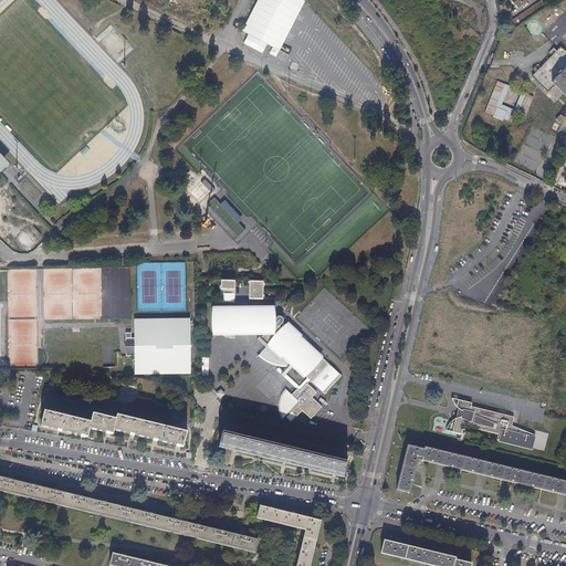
[(259,0),(243,31),(274,48),(280,51),(305,1),(302,0),(259,0)]
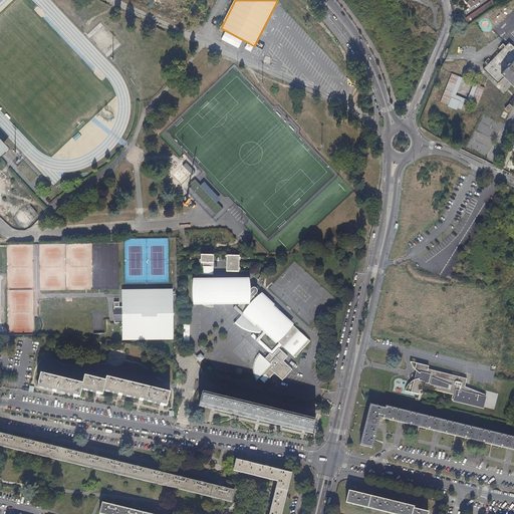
[(478,18),(496,6),(493,0),(461,22),(465,27),(478,18)]
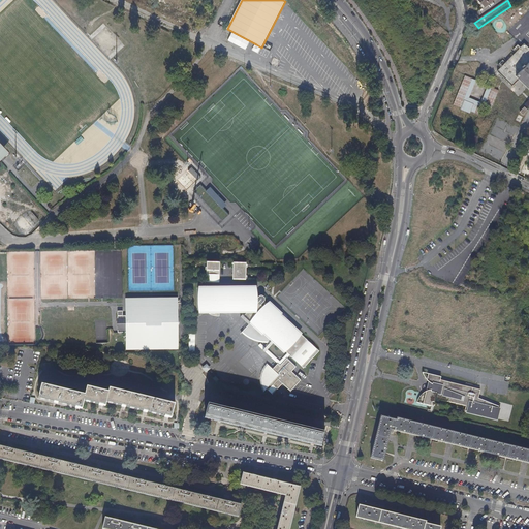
[(229,41),(246,51),(246,50),(250,42),(234,33),(229,41)]
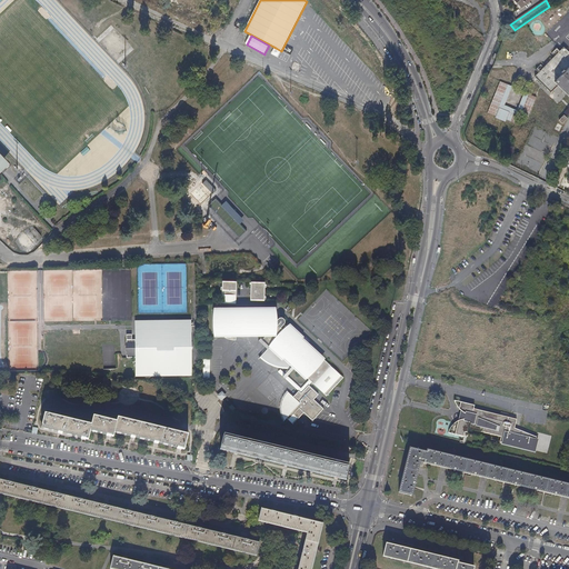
[(277,58),(281,51),(276,48),(272,55),(277,58)]
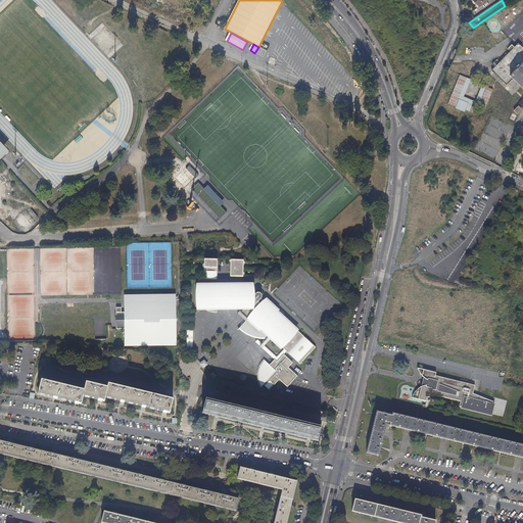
[(513,79),(522,68),(522,48),(518,44),(513,49),(512,48),(510,50),(511,51),(498,63),(497,62),(495,64),(496,66),(491,72),(507,86),(513,79)]
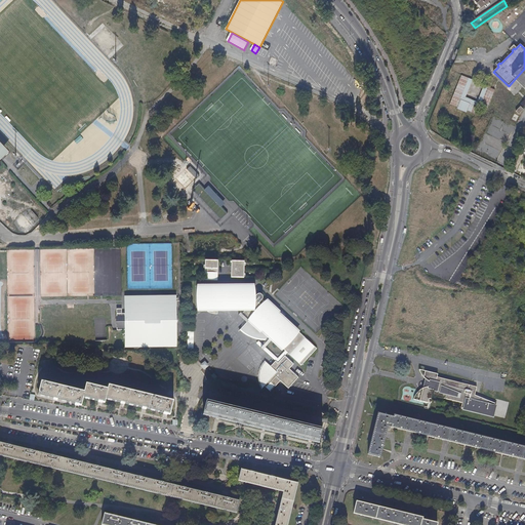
[(524,69),(515,79),(524,88),(524,69)]
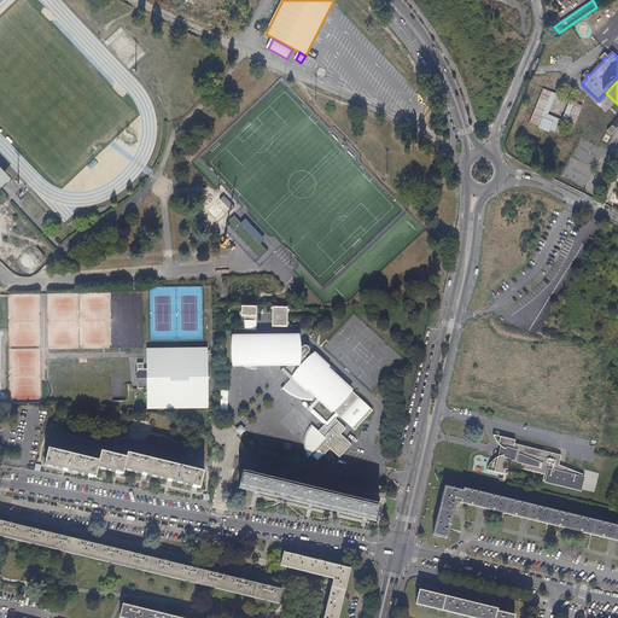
[(542,118),(553,93),(542,88),(528,124),(549,133),(553,123),(542,118)]
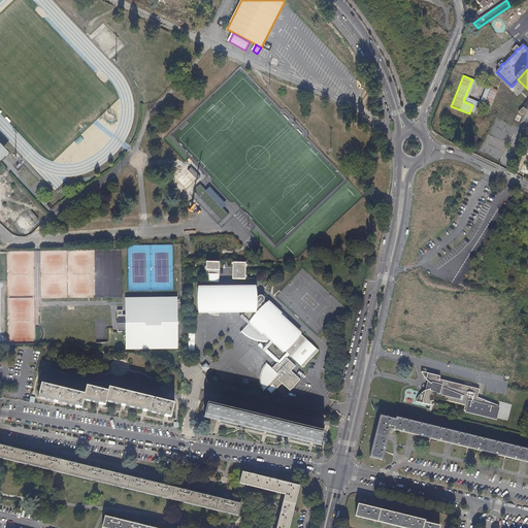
[(230,100),(219,111),(223,116),(234,105),(230,100)]
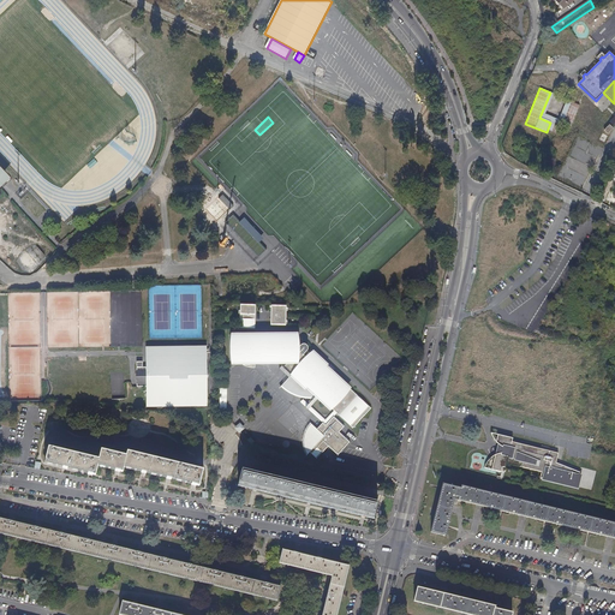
[(608,135),(614,129),(610,125),(604,131),(608,135)]
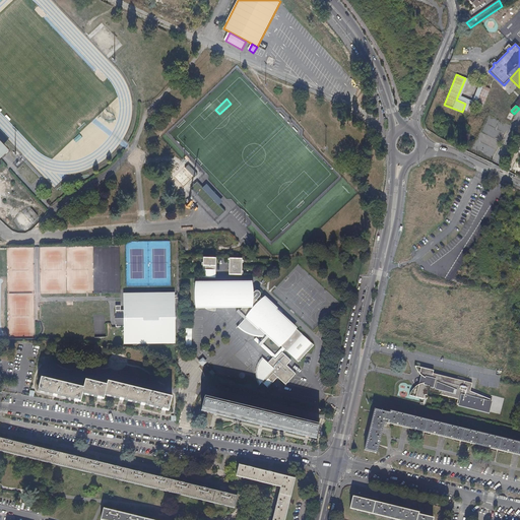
[(0,158),(8,151),(0,141),(0,158)]
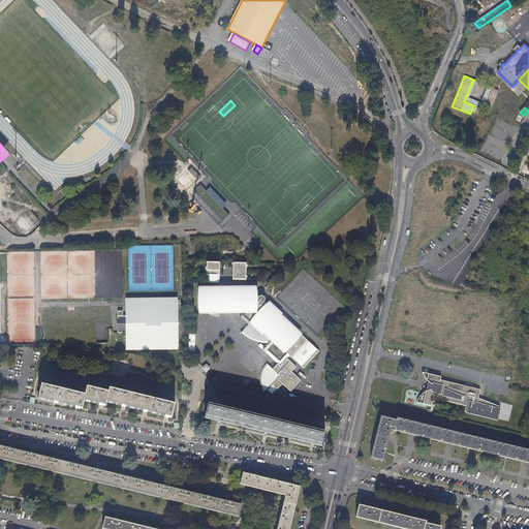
[(215,178),(218,176),(210,166),(207,169),(215,178)]
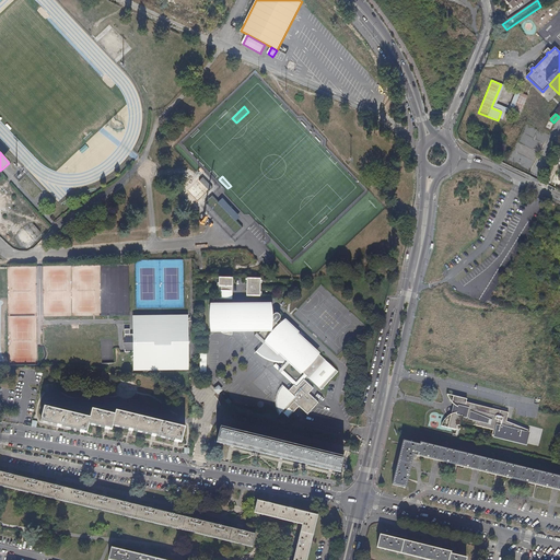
[(241,217),(223,197),(219,201),(236,220),(241,217)]
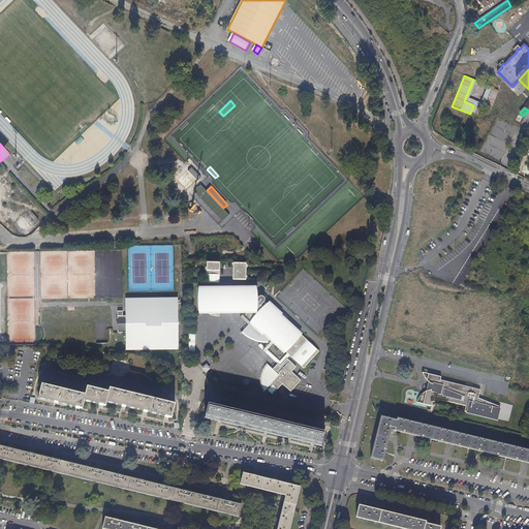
[(320,201),(330,193),(328,191),(318,198),(320,201)]
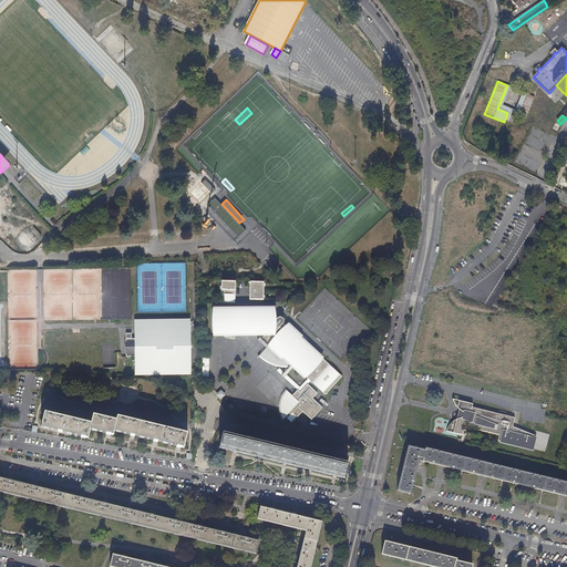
[(235,303),(235,291),(234,291),(234,288),(235,288),(235,282),(222,281),(222,303),(235,303)]
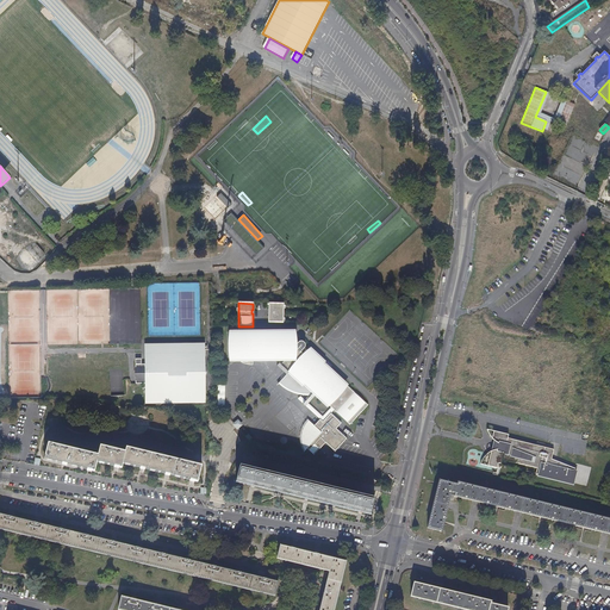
[(284,323),(284,304),(269,304),(268,311),(269,310),(271,318),(268,318),(268,323),(284,323)]
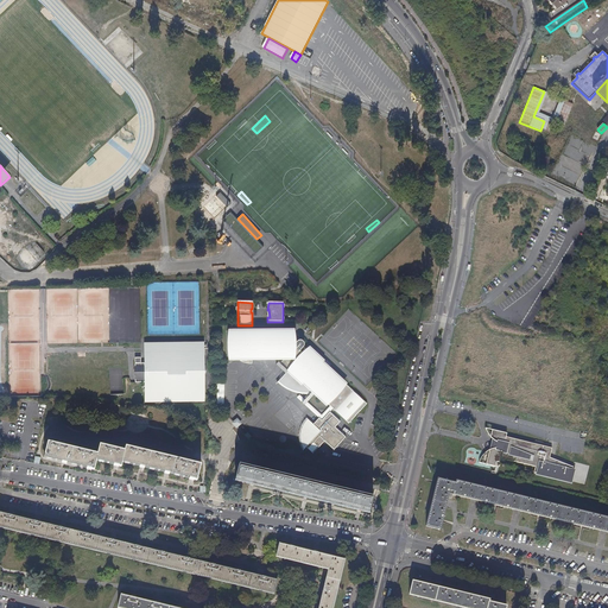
[(292,344),(293,342),(293,330),(261,331),(261,334),(229,334),(229,359),(240,359),(240,362),(246,362),(249,362),(251,362),(251,359),(283,359),(284,361),(280,365),(289,372),(290,369),(291,369),(292,369),(295,369),(301,375),(301,377),(303,379),(303,378),(312,386),(311,386),(314,388),(312,390),(314,391),(328,404),(327,404),(330,407),(333,410),(349,424),(367,405),(344,385),(344,386),(322,365),(323,363),(317,359),(316,360),(311,356),(314,354),(308,349),(306,352),(303,348),(304,346),(303,344),(303,343),(301,342),(299,341),(298,342),(295,346),(292,344)]
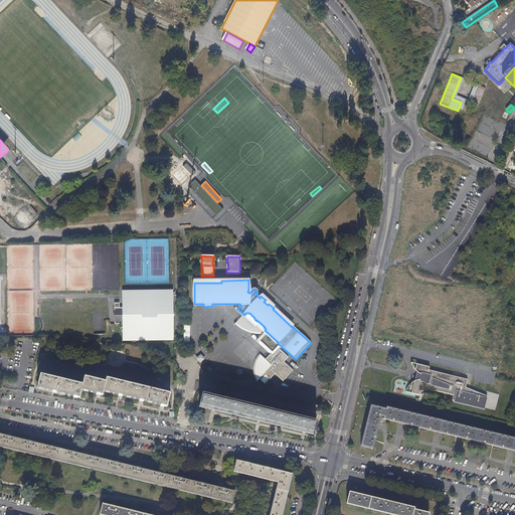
[(173,341),(172,291),(122,292),(122,308),(114,309),(114,314),(116,314),(116,320),(114,320),(114,325),(122,325),(122,342),(173,341)]
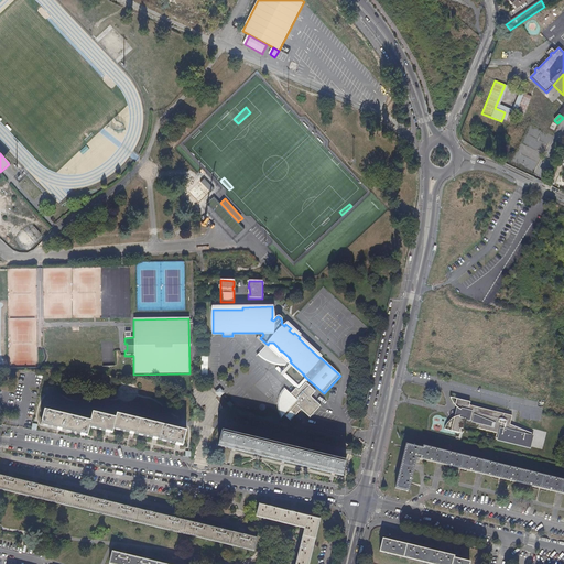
[(290,358),(281,350),(281,351),(279,349),(279,348),(273,343),(271,343),(270,343),(269,343),(268,345),(259,354),(268,362),(272,365),(277,366),(281,367),(284,367),(289,366),(291,362),(290,361),(291,360),(289,358),(290,358)]
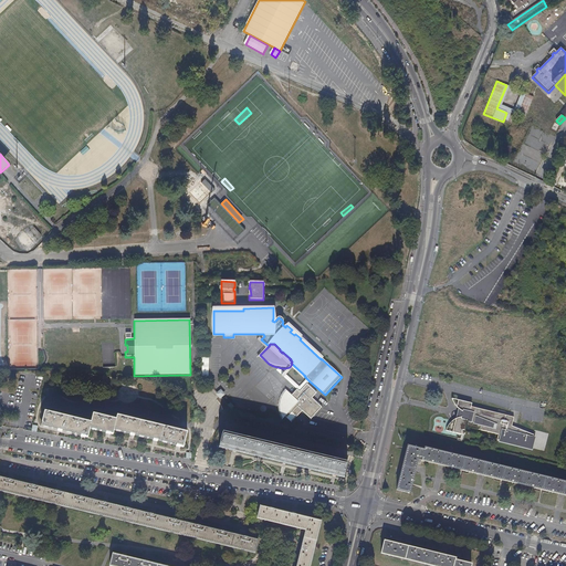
[(299,388),(278,367),(273,366),(269,364),(297,390),(300,392),(302,391),(299,388)]
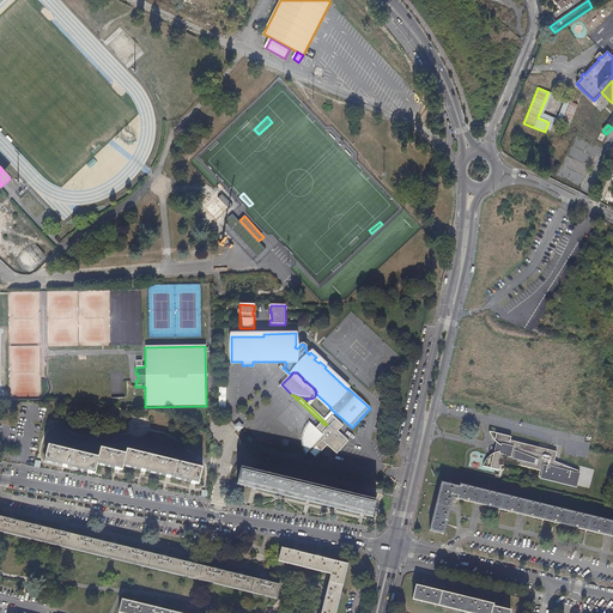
[(333,417),(335,413),(333,411),(323,420),(327,424),(333,417)]
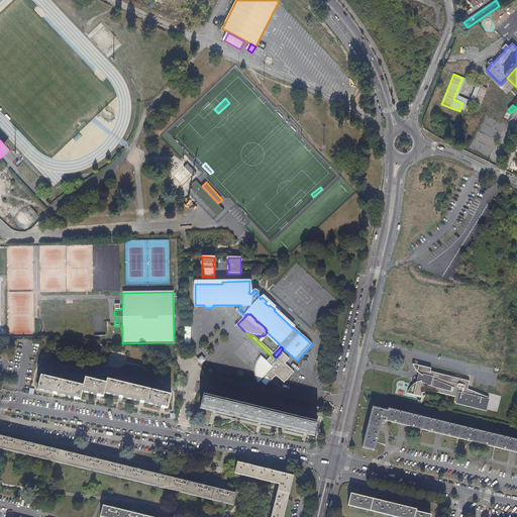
[(285,370),(282,368),(284,366),(290,359),(281,351),(276,357),(274,358),(272,356),(267,362),(262,357),(259,360),(256,365),(254,370),(253,377),(255,383),(256,382),(262,386),(267,381),(268,382),(273,377),(281,384),(291,373),(286,369),(285,370)]
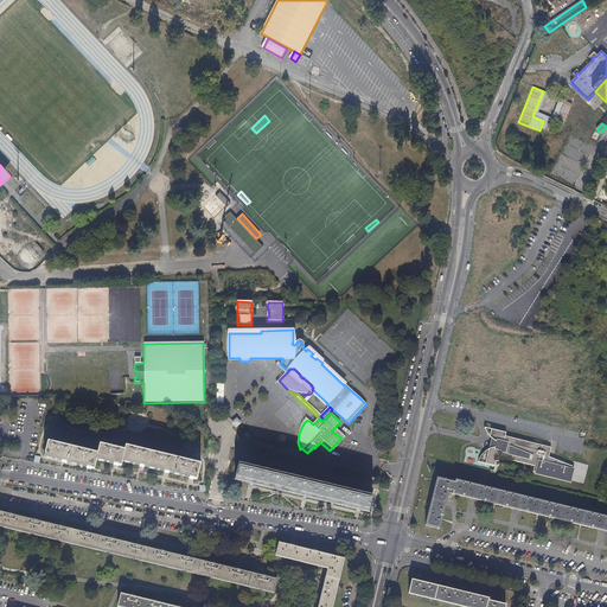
[(549,457),(551,447),(505,436),(506,433),(492,429),(490,436),(492,439),(496,441),(494,447),(487,449),(484,453),(483,455),(479,462),(498,467),(500,458),(535,466),(534,472),(569,480),(573,467),(549,457)]
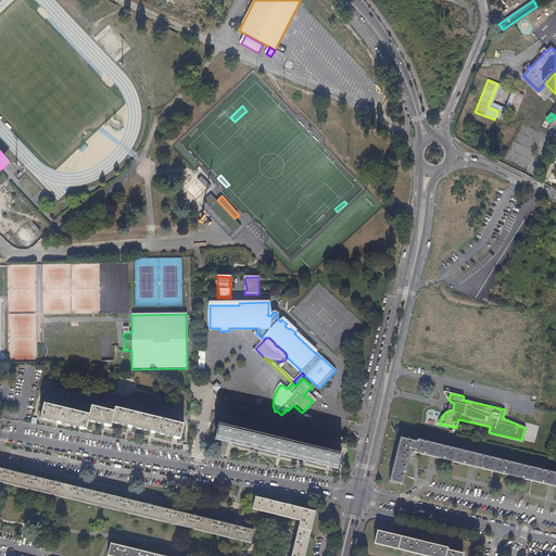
[(45,404),(40,418),(86,429),(88,420),(111,426),(112,421),(179,439),(182,425),(115,408),(114,412),(91,406),(89,415),(45,404)]
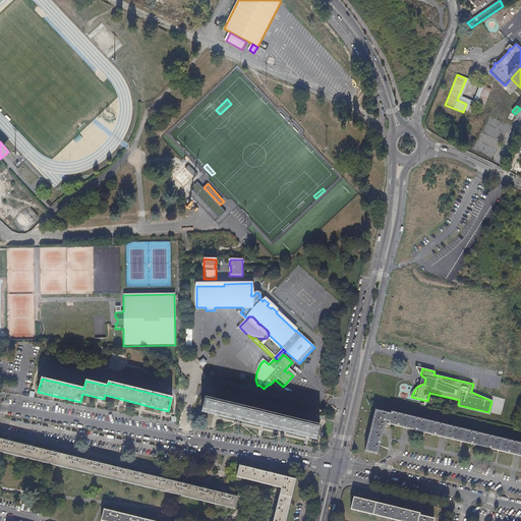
[(320,425),(205,397),(201,411),(316,439),(320,425)]
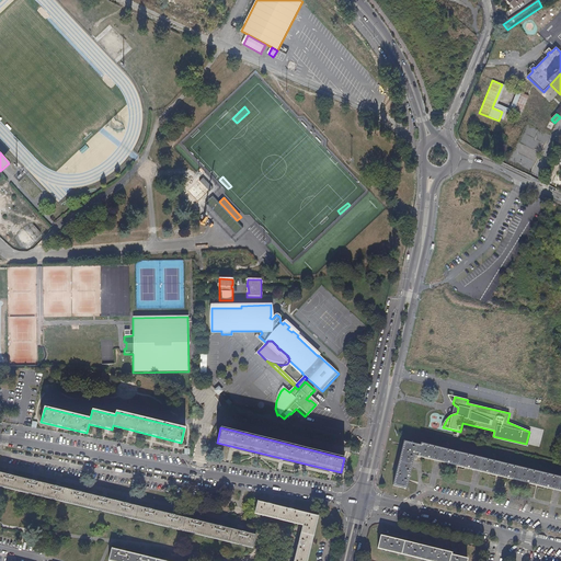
[(405,489),(414,453),(418,454),(418,456),(560,490),(560,477),(421,443),(420,445),(403,441),(392,485),(405,489)]
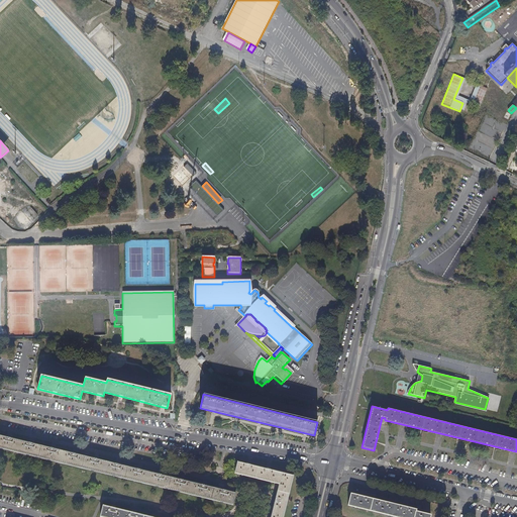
[(0,447),(232,505),(235,493),(227,491),(220,490),(205,486),(199,485),(185,481),(179,480),(163,476),(157,474),(149,473),(148,473),(137,470),(120,464),(114,463),(98,459),(92,458),(76,454),(70,452),(55,449),(49,447),(33,444),(27,442),(11,438),(5,437),(0,435),(0,447)]
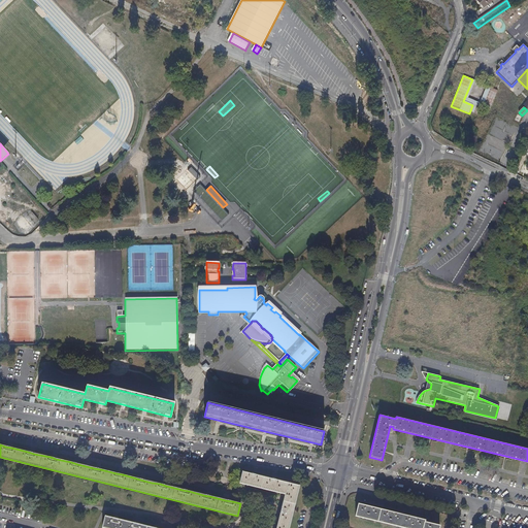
[(289,527),(299,486),(290,484),(286,483),(268,479),(264,477),(242,472),(240,484),(286,495),(282,509),(281,515),(276,527),(289,527)]
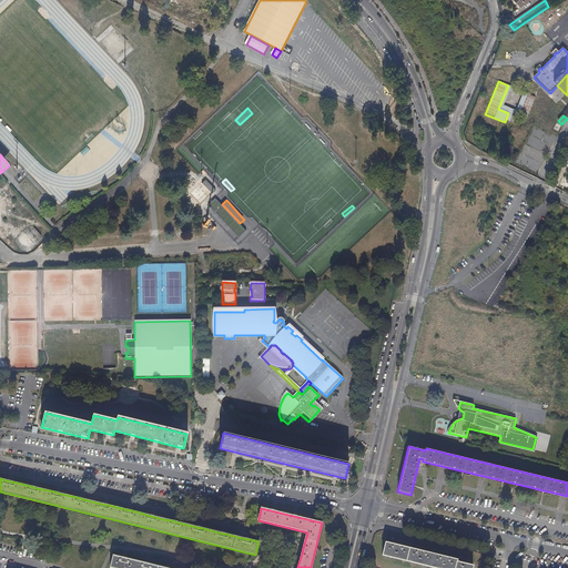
[(472,567),(473,566),(457,561),(457,559),(385,541),(383,555),(437,567),(472,567)]
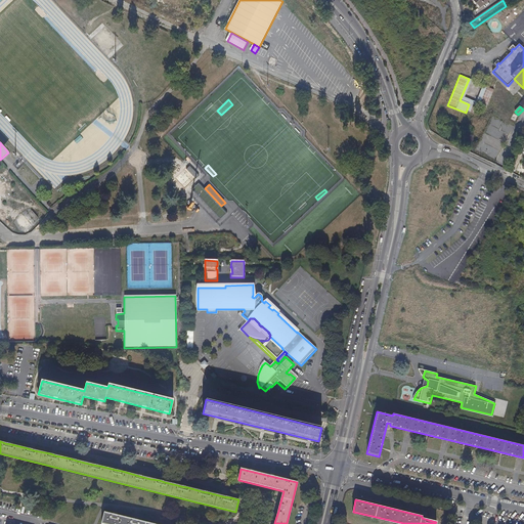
[(151,523),(138,521),(134,520),(117,516),(113,515),(104,513),(101,523),(102,523),(151,523)]
